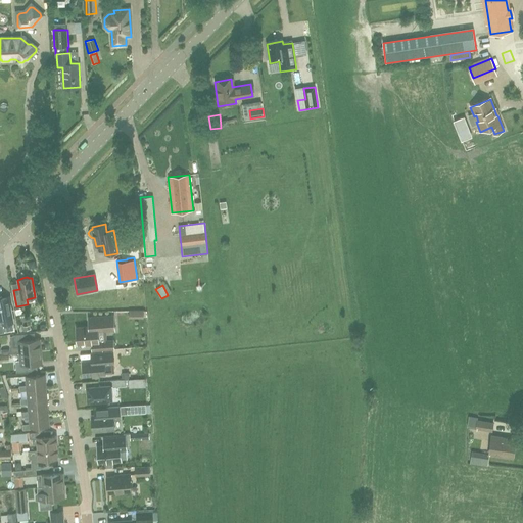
[(10,295),(1,297),(0,297),(0,318),(0,319),(1,324),(1,325),(2,325),(3,332),(15,330),(10,304),(12,304),(10,295)]
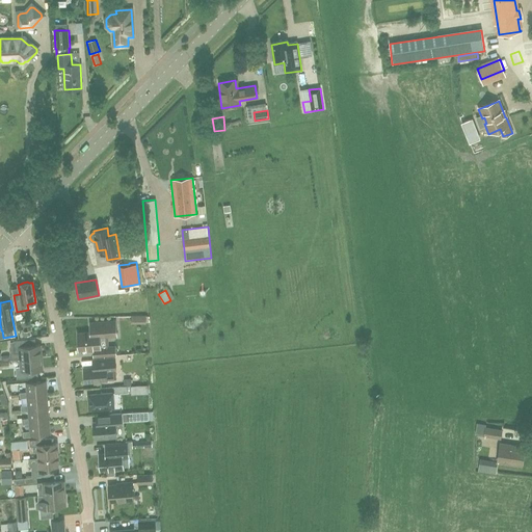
[(116,336),(115,321),(89,323),(90,333),(77,334),(79,350),(92,349),(94,356),(103,355),(103,348),(100,348),(99,338),(116,336)]
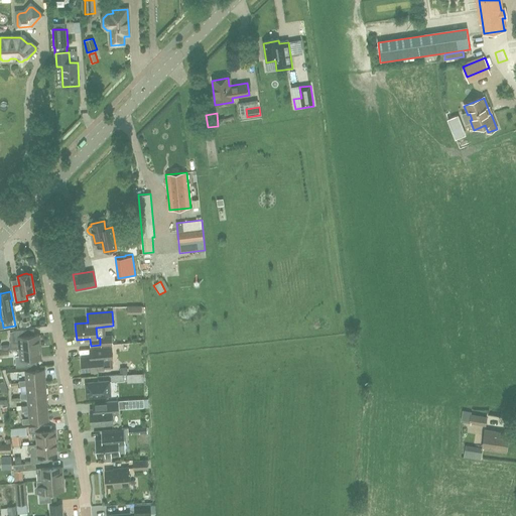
[(33,329),(13,331),(14,343),(18,343),(19,349),(39,347),(38,335),(34,336),(33,329)]
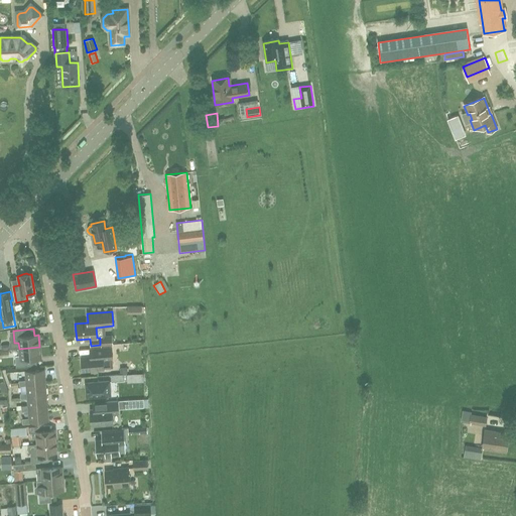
[(112,337),(100,337),(100,338),(100,345),(112,344),(112,337)]
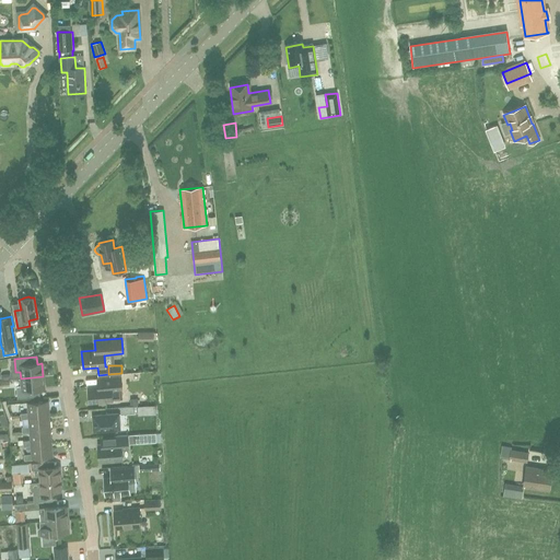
[(45,389),(43,376),(21,378),(22,386),(16,386),(18,399),(41,397),(39,389),(45,389)]
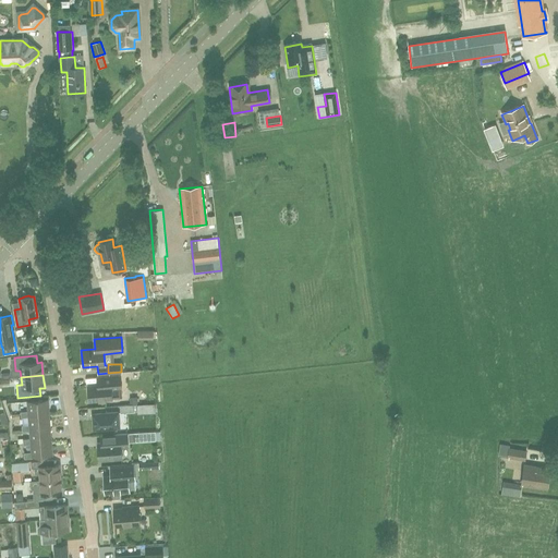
[(97,385),(87,385),(88,401),(112,399),(111,389),(121,388),(120,376),(107,377),(97,378),(97,385)]
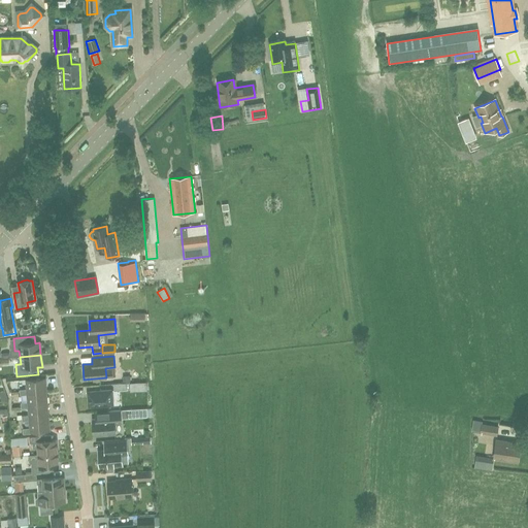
[(27,389),(20,390),(20,394),(46,392),(45,378),(26,380),(27,389)]
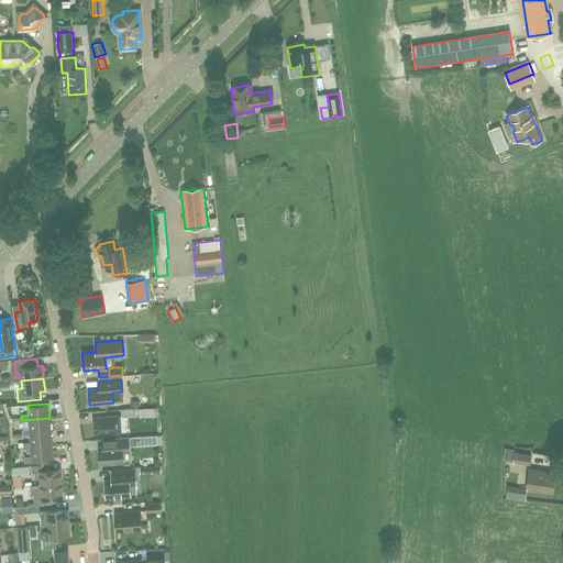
[(95,433),(120,432),(119,417),(94,418),(95,433)]
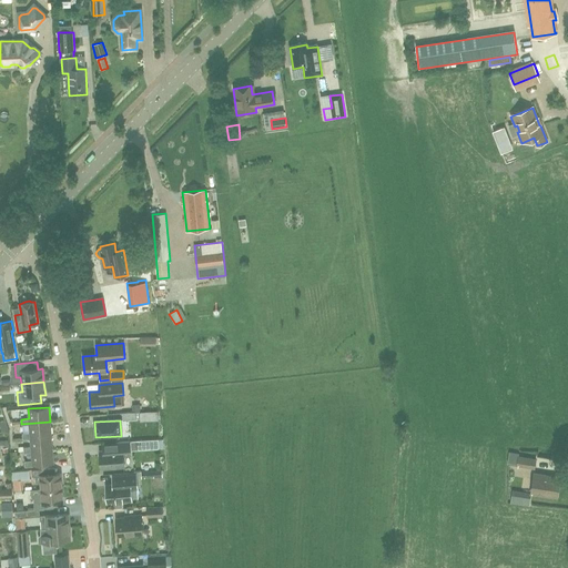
[(50,422),(21,424),(21,425),(29,425),(30,433),(22,433),(22,438),(51,436),(50,422)]
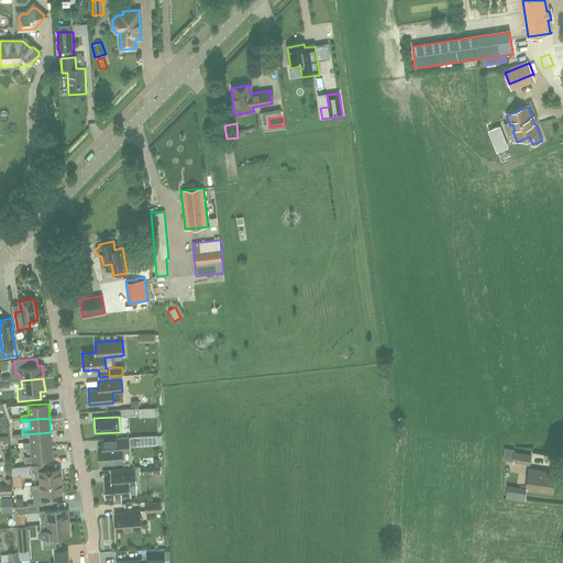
[(51,432),(22,434),(22,435),(30,434),(31,442),(23,443),(23,449),(52,446),(51,432)]
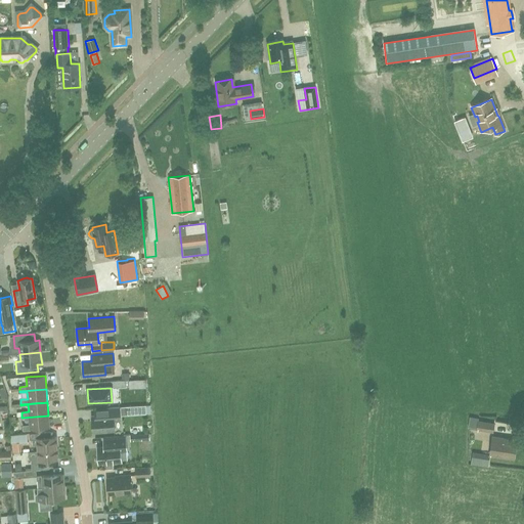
[(95,417),(92,417),(93,432),(114,430),(114,422),(121,421),(120,416),(120,407),(104,408),(94,409),(95,417)]
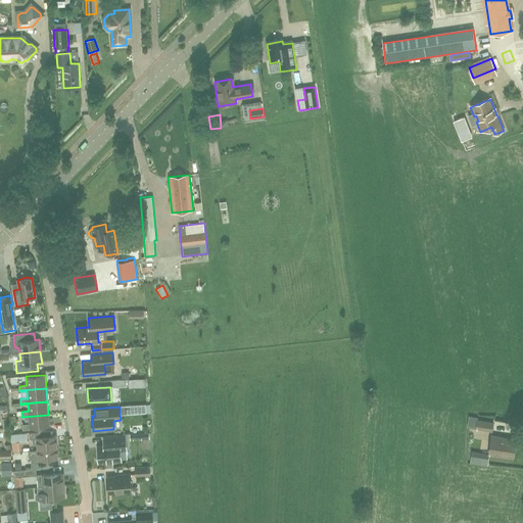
[(30,424),(22,425),(22,430),(31,429),(31,428),(49,427),(48,415),(21,417),(21,418),(29,417),(30,424)]
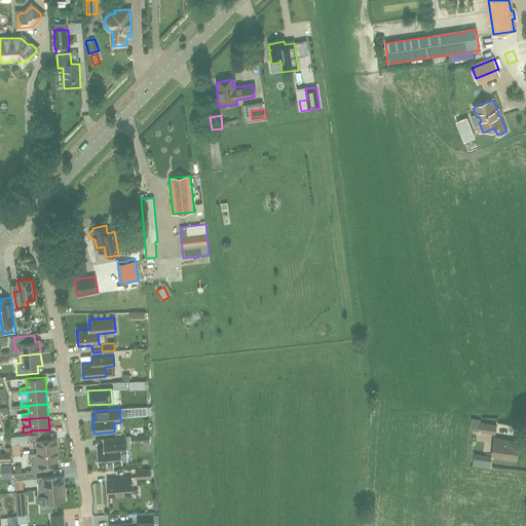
[(478,431),(482,433),(495,435),(496,425),(479,422),(478,431)]
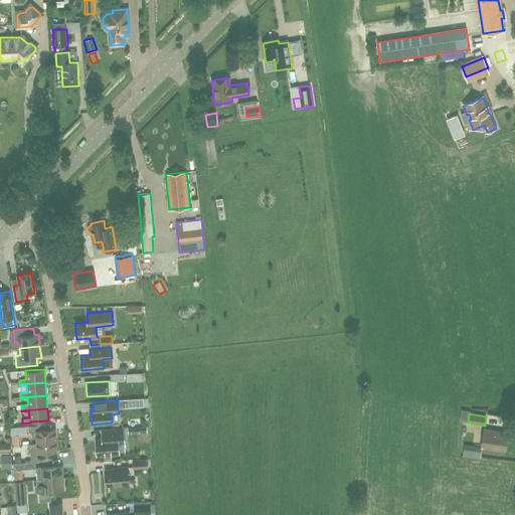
[(32,438),(37,438),(37,444),(55,442),(54,430),(42,431),(41,425),(29,426),(29,433),(32,432),(32,438)]
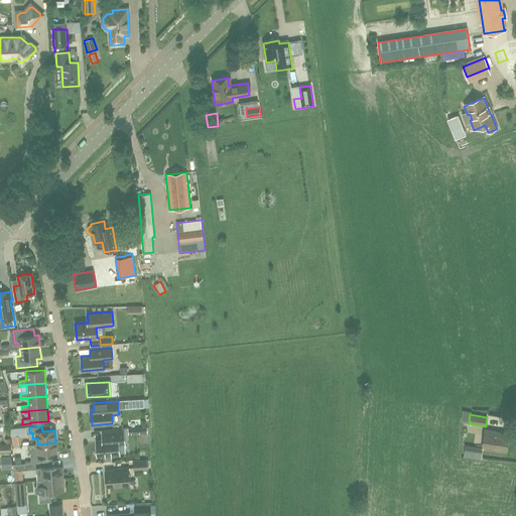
[(12,436),(20,436),(27,435),(27,427),(10,428),(11,436),(12,436)]
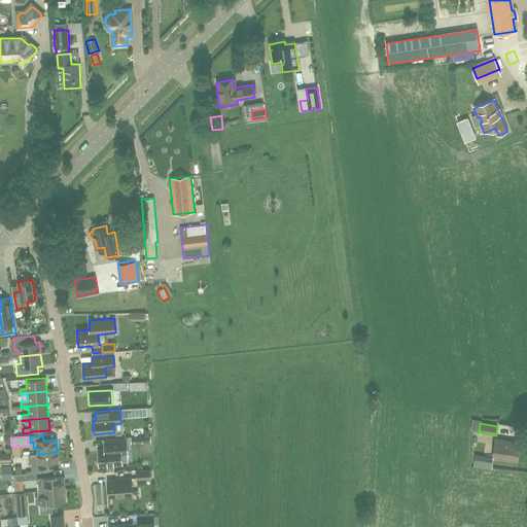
[(517,461),(520,445),(507,443),(507,441),(495,440),(493,458),(517,461)]
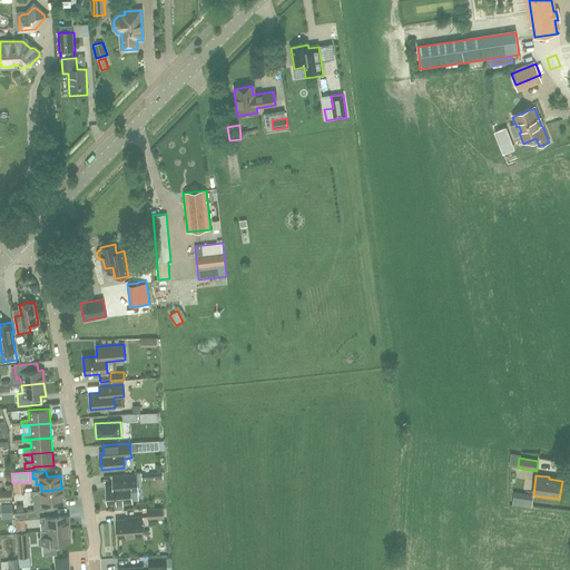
[(137,484),(137,477),(112,478),(112,487),(106,487),(107,503),(131,501),(131,492),(138,491),(137,484)]
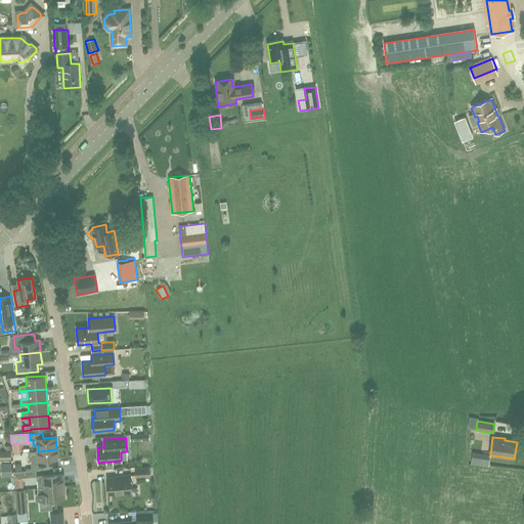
[(45,464),(57,463),(56,449),(38,451),(39,457),(34,457),(35,464),(32,465),(33,470),(45,469),(45,464)]
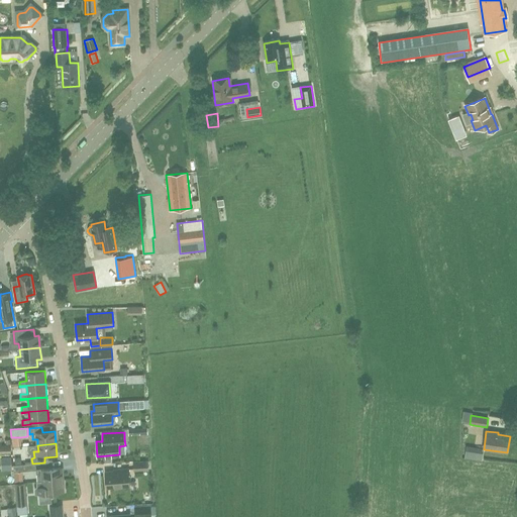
[(31,446),(16,447),(16,458),(32,457),(31,446)]
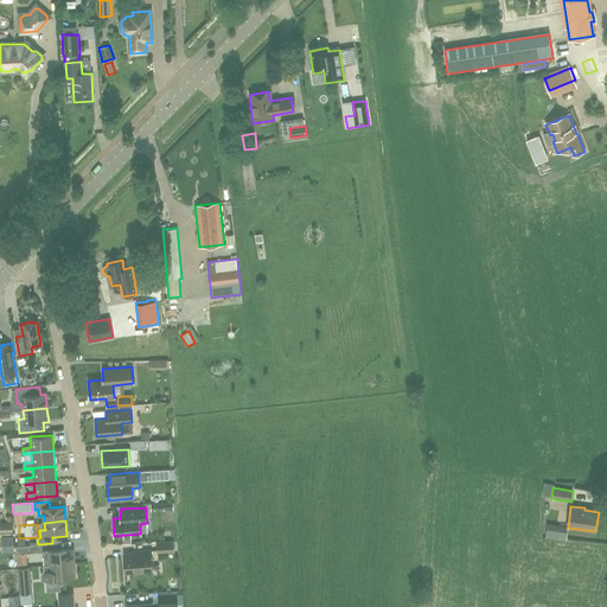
[(173,541),(157,543),(158,553),(174,550),(173,541)]
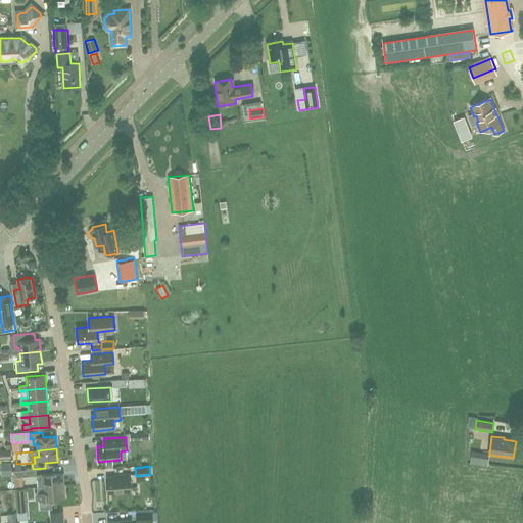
[(37,480),(37,487),(63,485),(62,473),(36,475),(37,480)]
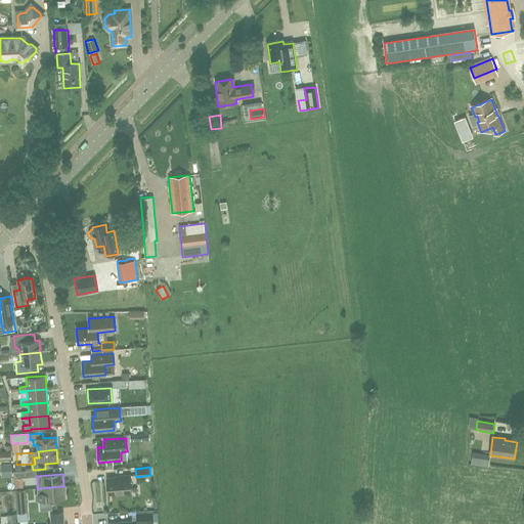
[(130,475),(120,476),(120,477),(106,478),(107,494),(131,492),(130,475)]
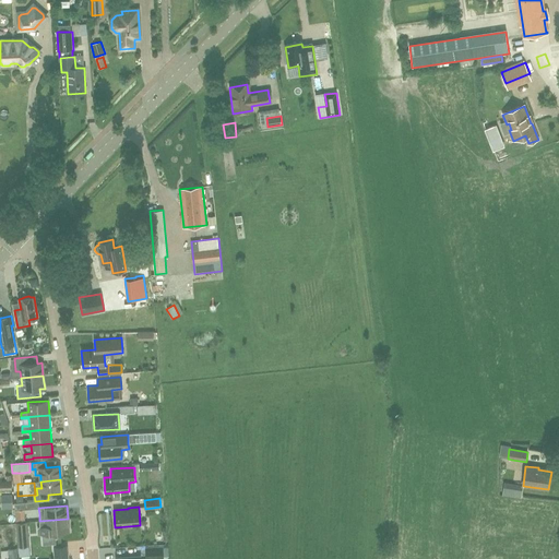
[(16,523),(25,522),(24,510),(15,511),(16,523)]
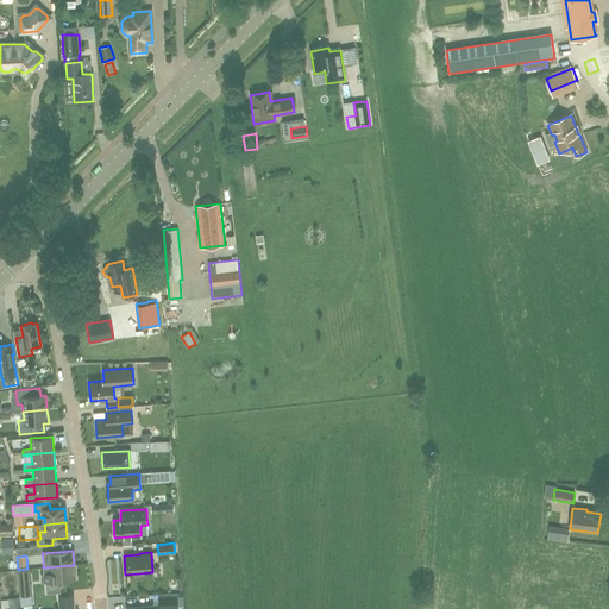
[(42,582),(46,582),(46,594),(61,592),(60,581),(75,579),(74,565),(43,567),(44,573),(43,573),(41,576),(42,582)]
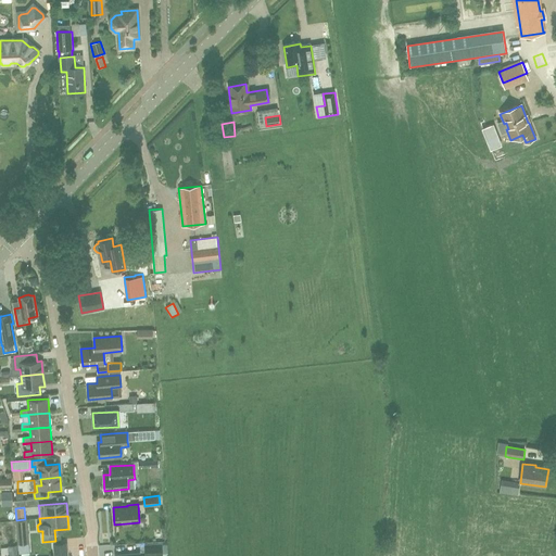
[(28,543),(26,523),(32,523),(32,521),(34,520),(34,519),(25,519),(16,520),(19,543),(28,543)]
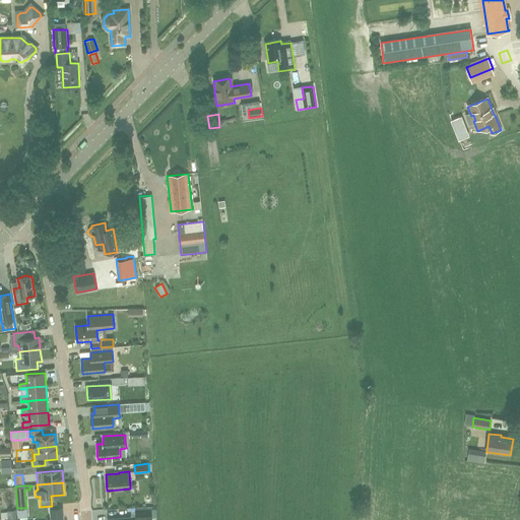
[(152,519),(151,509),(137,510),(138,519),(152,519)]
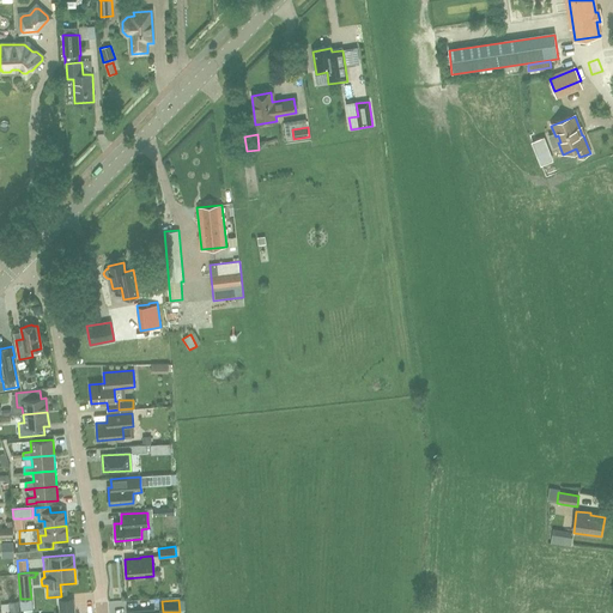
[(8,602),(10,612),(8,612),(19,612),(19,601),(8,602)]
